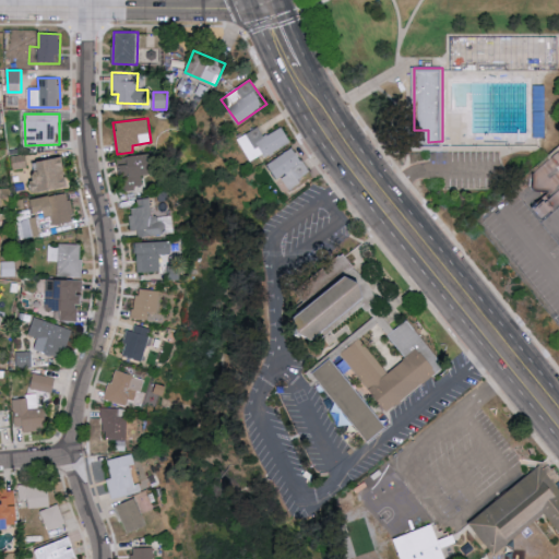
[(249,163),(290,142),(283,127),(263,137),(259,127),(237,139),(249,163)]
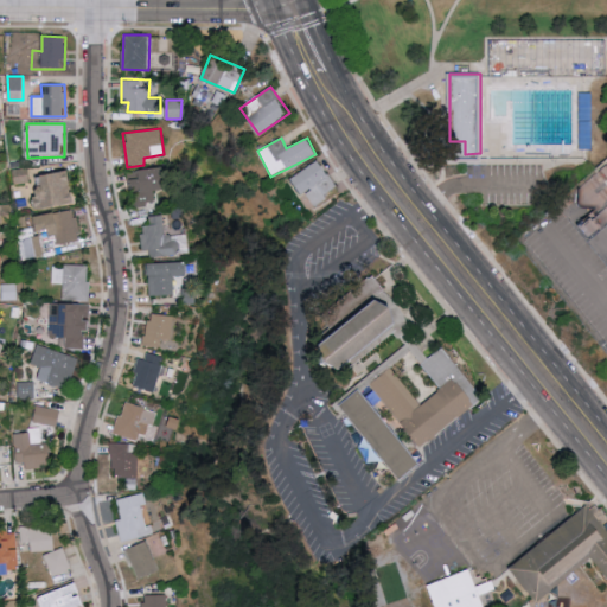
[(310,205),(337,189),(319,159),(292,176),(310,205)]
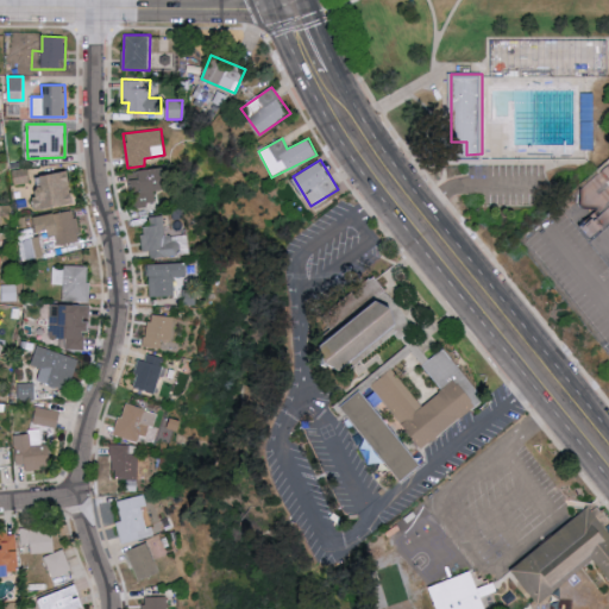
[(170,190),(169,168),(139,170),(140,180),(135,180),(136,206),(157,205),(157,190),(170,190)]
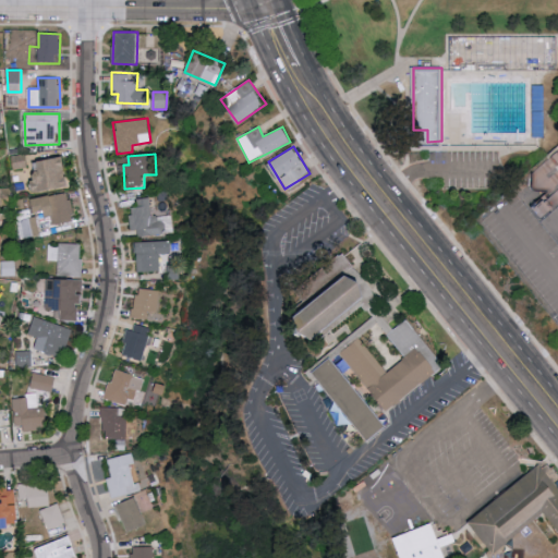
[(14,169),(26,167),(25,155),(13,156),(14,169)]
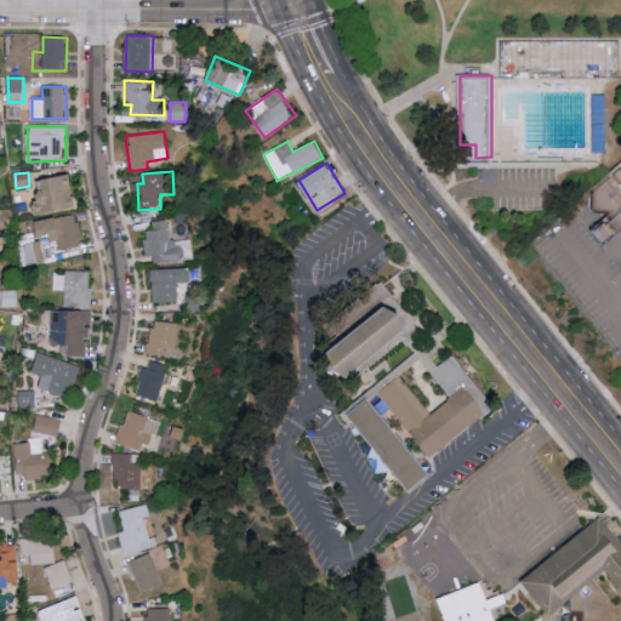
[(36,216),(79,209),(73,175),(40,181),(44,200),(34,203),(36,216)]
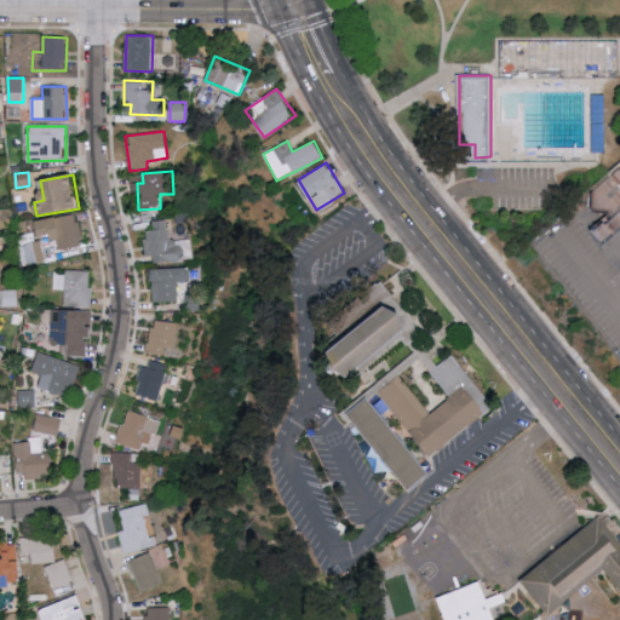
[(0,228),(13,228),(12,208),(0,208),(0,228)]
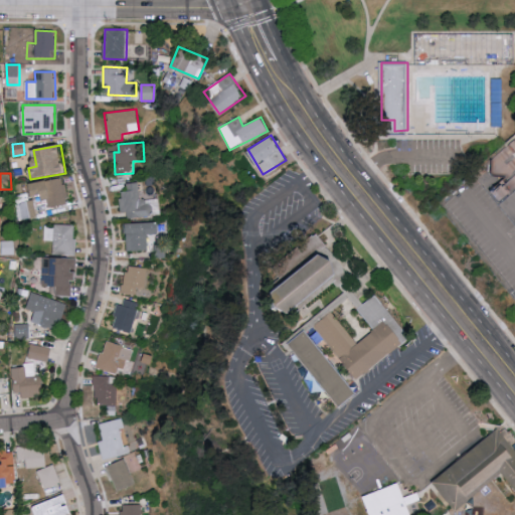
[(47,208),(68,203),(63,177),(30,184),(33,197),(44,195),(47,208)]
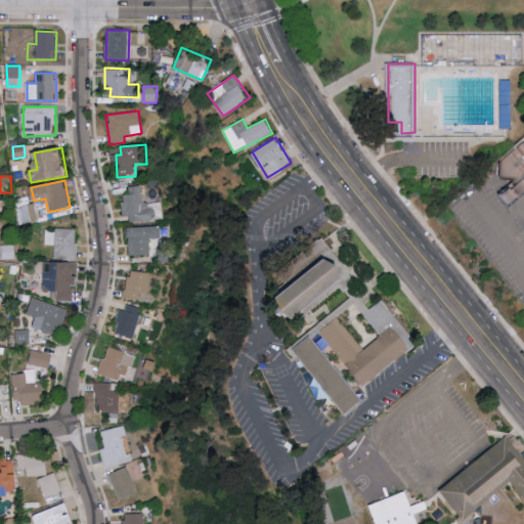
[(155,202),(143,204),(141,185),(131,186),(132,194),(122,195),(124,216),(130,215),(131,223),(158,220),(155,202)]
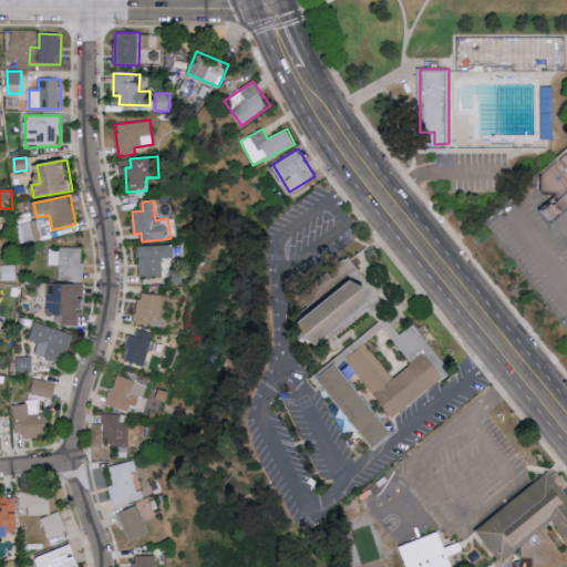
[(41,238),(37,220),(22,225),(27,243),(41,238)]
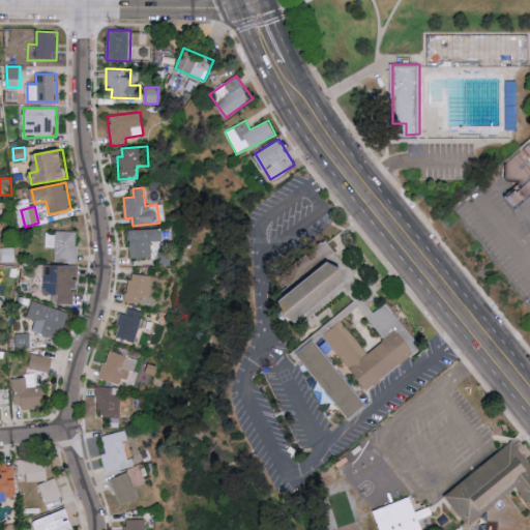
[(130,258),(152,258),(152,241),(167,241),(166,229),(129,230),(130,258)]
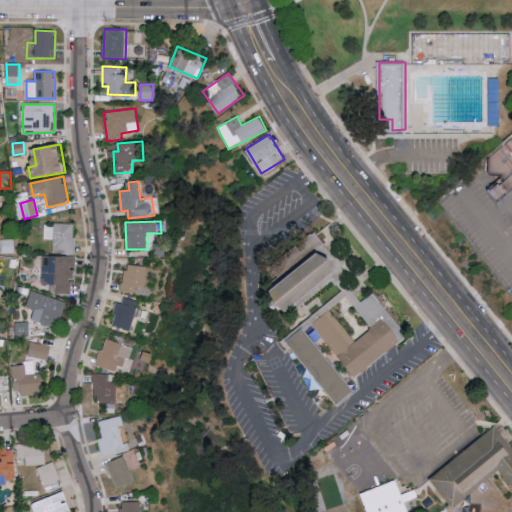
[(53,253),(75,254),(77,224),(44,223),(44,239),(53,239),(53,253)]
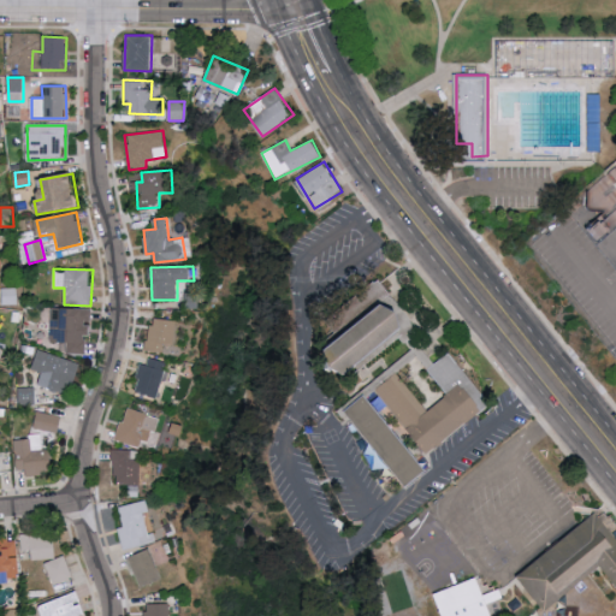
[(18,288),(0,288),(0,304),(18,304),(18,288)]
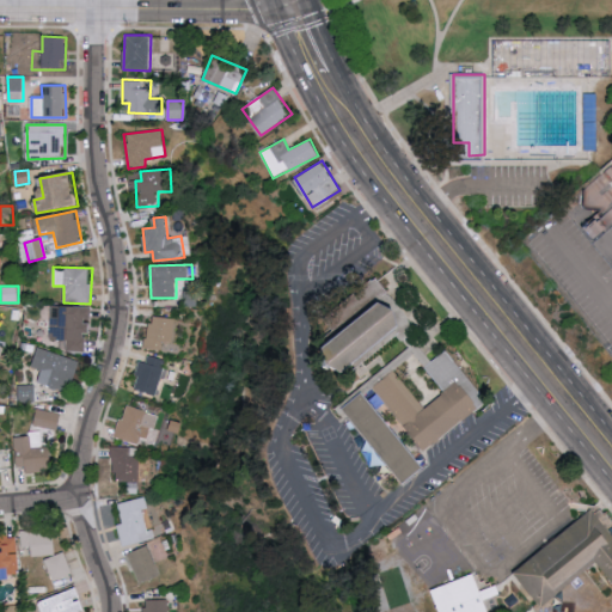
[(329,347),(334,365),(348,372),(403,329),(401,311),(384,303),(329,347)]
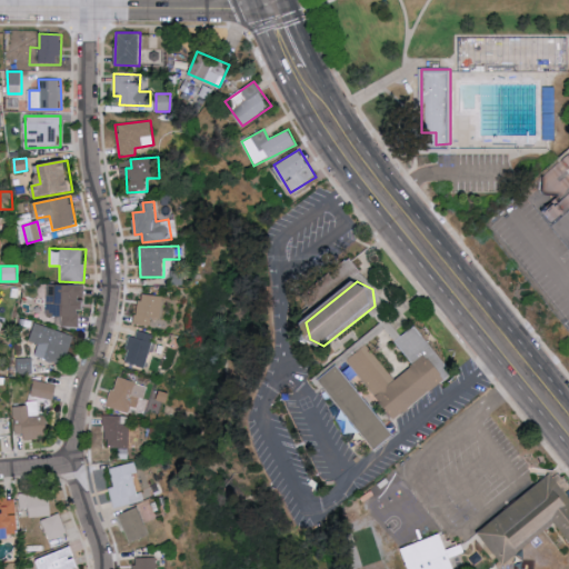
[(80,327),(79,309),(85,309),(83,285),(47,286),(48,316),(61,316),(62,327),(80,327)]
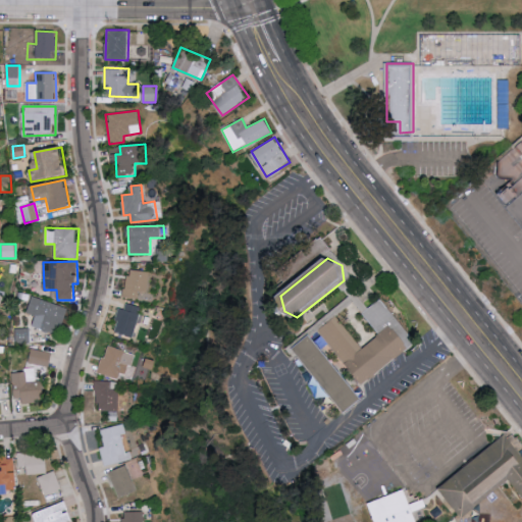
[(146,300),(149,271),(128,269),(125,297),(146,300)]
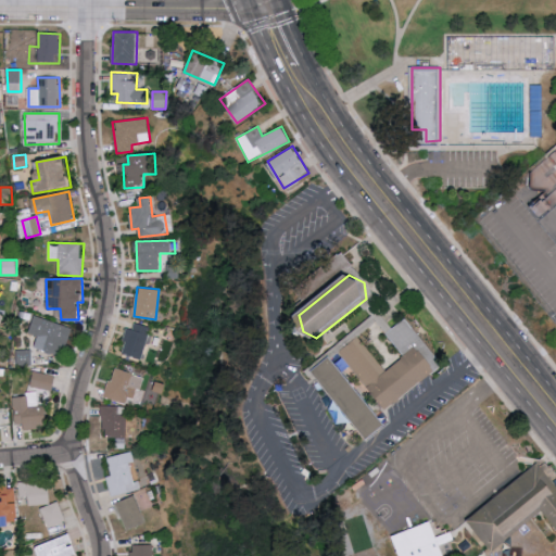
[(142,359),(151,327),(131,321),(122,354),(142,359)]
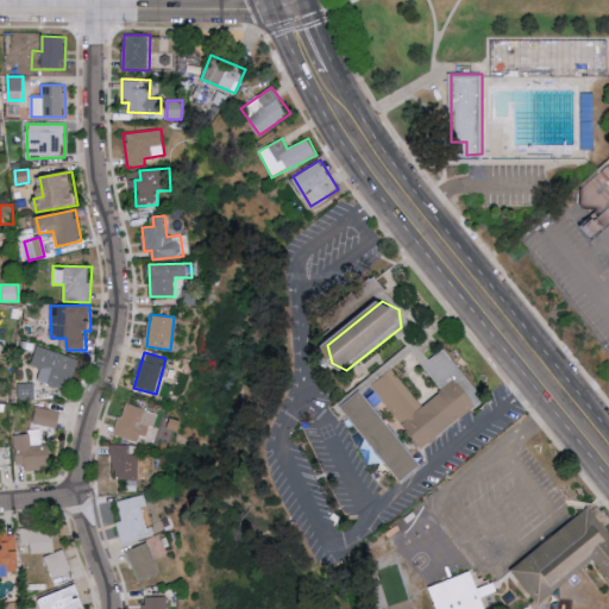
[(427,368),(446,352),(487,400),(426,450),(375,387),(394,371),(425,408),(446,390),(427,368)]
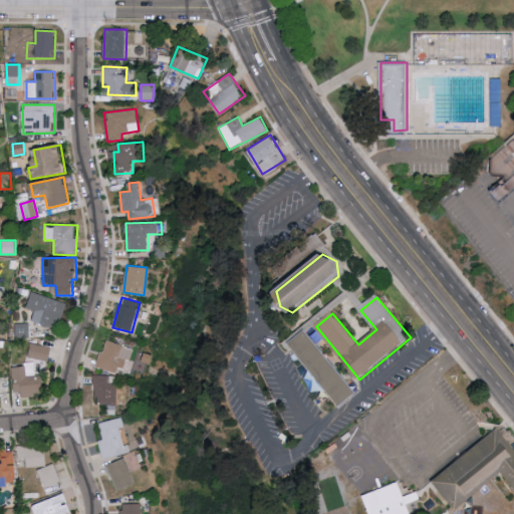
[(42,303),(37,323),(59,329),(66,303),(50,299),(49,305),(42,303)]
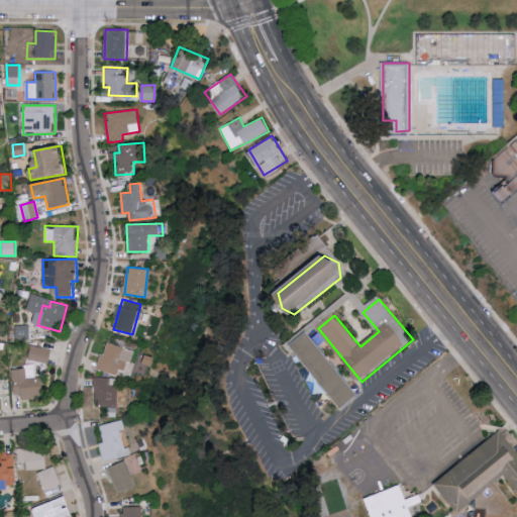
[(342,409),(358,396),(308,333),(292,347),(342,409)]
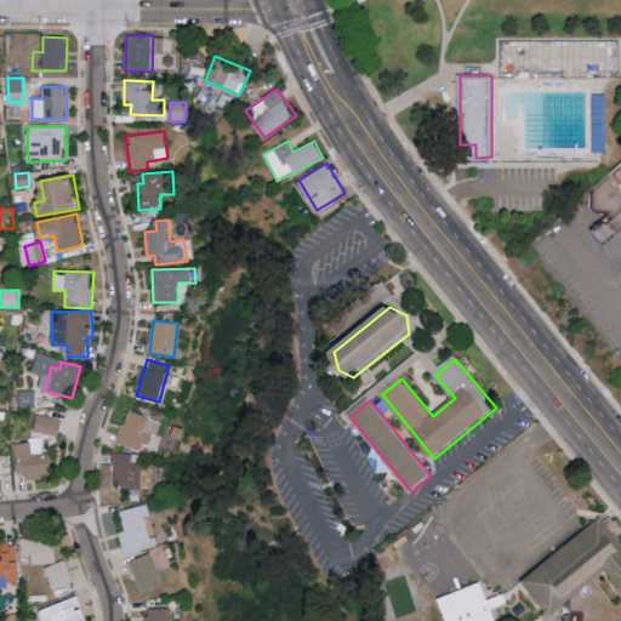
[(143,444),(152,446),(154,434),(161,437),(165,422),(126,411),(117,445),(141,451),(143,444)]
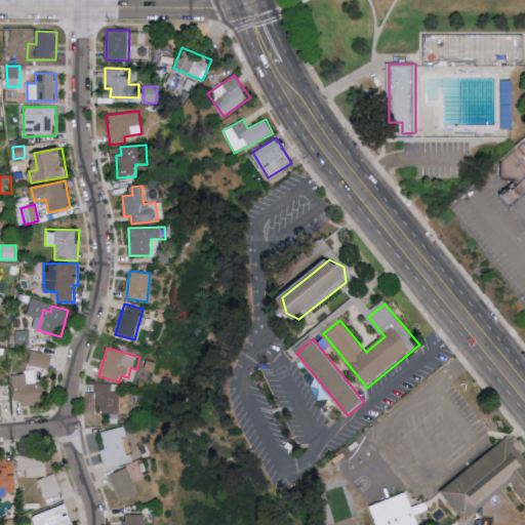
[(49,369),(52,355),(32,351),(29,365),(49,369)]
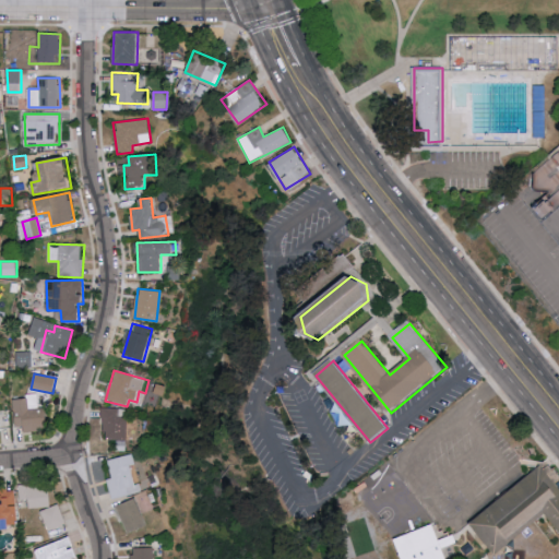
[(47,429),(46,407),(38,407),(38,394),(26,394),(26,399),(14,400),(15,430),(47,429)]
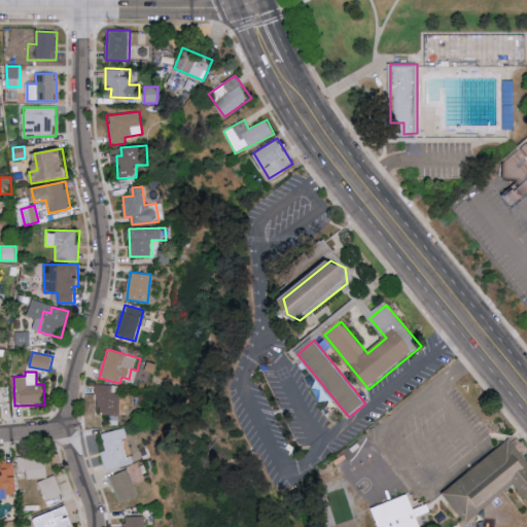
[(121,416),(121,410),(130,410),(131,394),(117,393),(117,385),(98,385),(97,414),(121,416)]
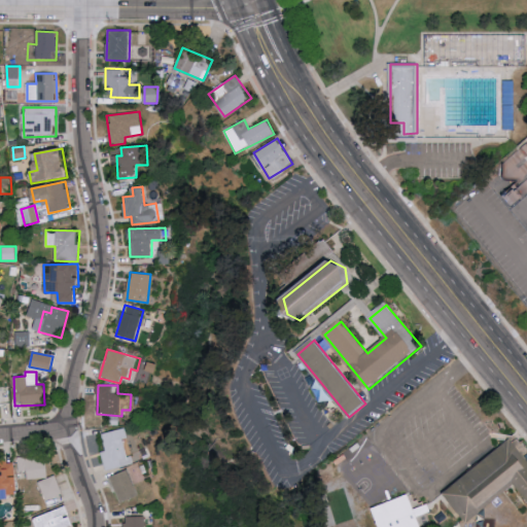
[(101,452),(105,470),(131,464),(125,438),(128,437),(126,428),(101,434),(105,451),(101,452)]
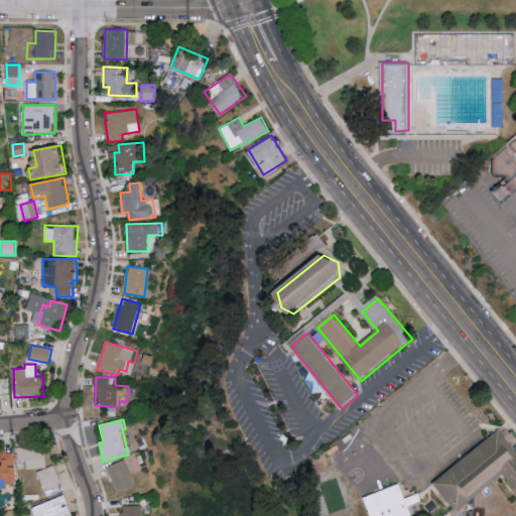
[(434,484),(498,433),(515,456),(515,491),(504,476),(457,513),(434,484)]
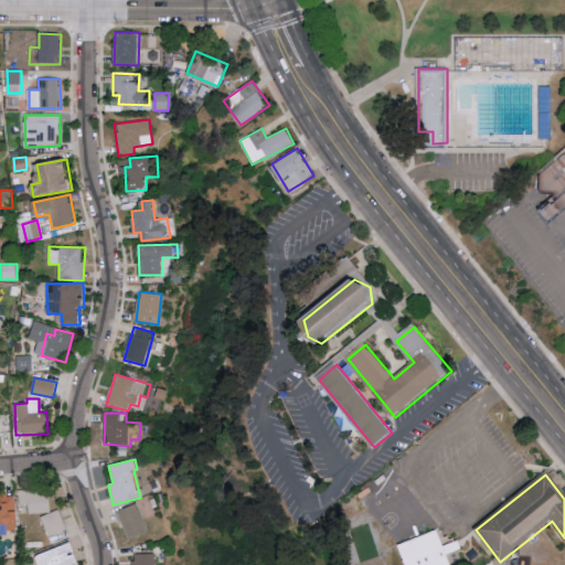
[(18,491),(20,507),(28,505),(28,515),(50,513),(48,489),(18,491)]
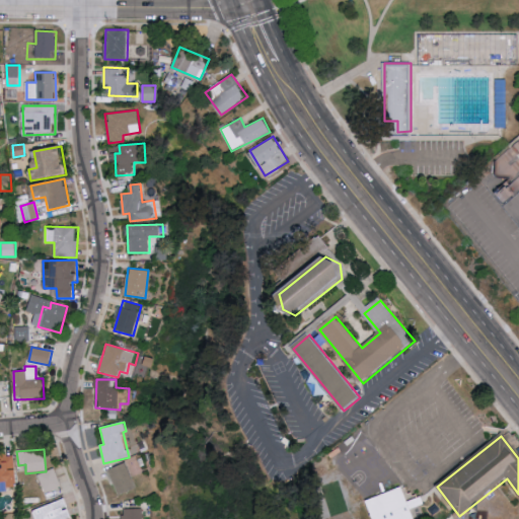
[(0,456),(0,483),(5,483),(6,490),(15,489),(14,456),(0,456)]
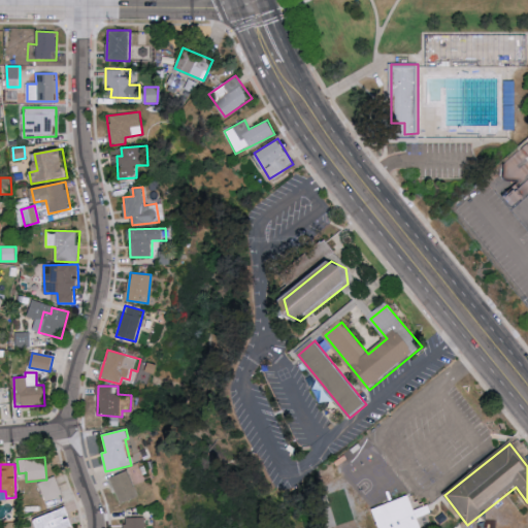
[(121,503),(139,495),(128,470),(109,479),(121,503)]
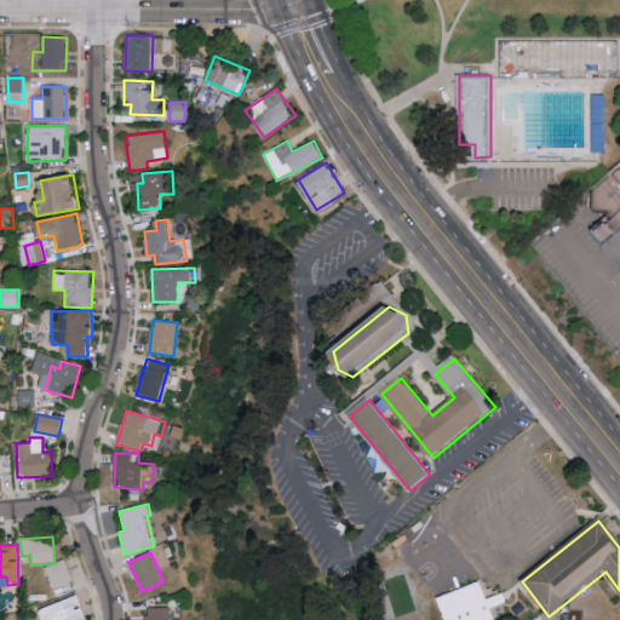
[(74,580),(65,558),(45,568),(55,589),(74,580)]
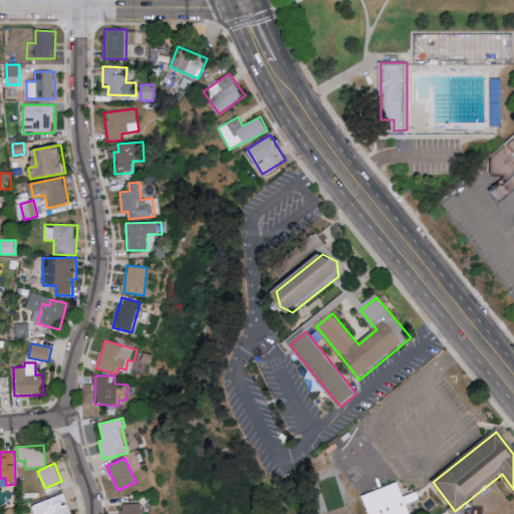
[(366,497),(372,513),(417,513),(418,512),(418,509),(416,505),(421,502),(418,495),(416,496),(414,492),(411,493),(409,490),(405,491),(402,484),(366,497)]
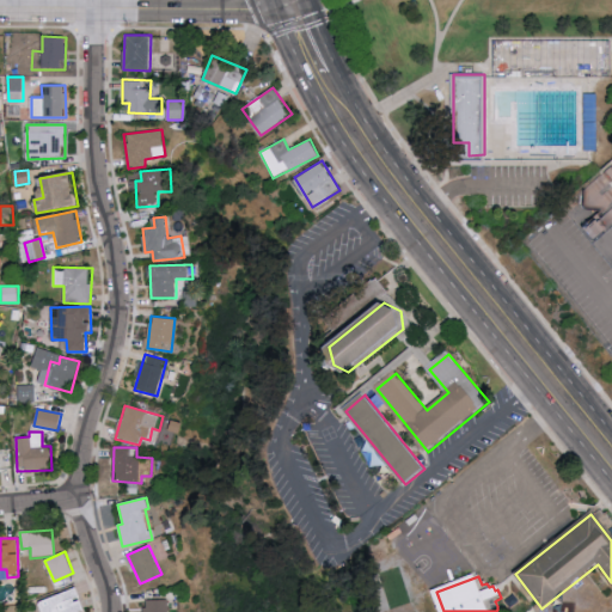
[(40,601),(43,611),(81,611),(86,611),(83,599),(81,599),(79,588),(40,601)]
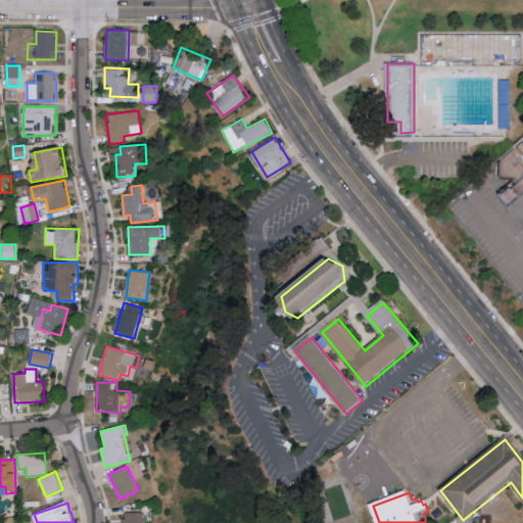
[(144,522),(144,512),(121,513),(121,522),(144,522)]
